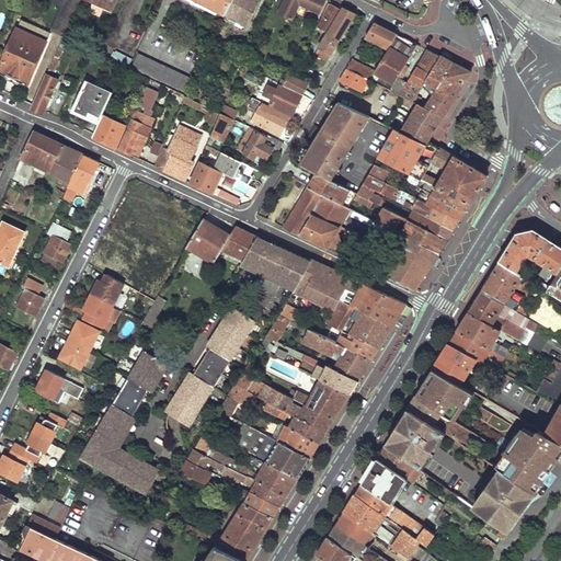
[(79,0),(46,0),(60,7),(73,12),(79,0)]
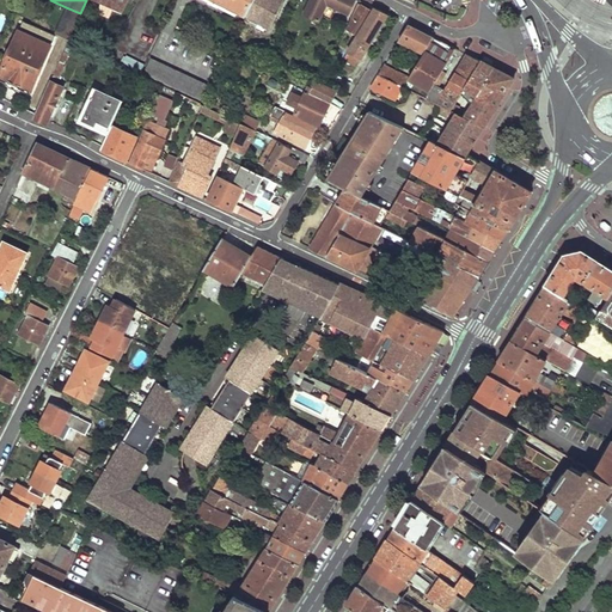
[(92,0),(121,12),(126,0),(92,0)]
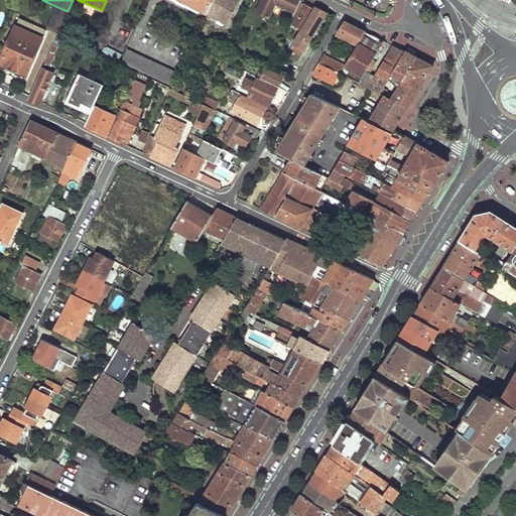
[(178,0),(207,14),(214,0),(178,0)]
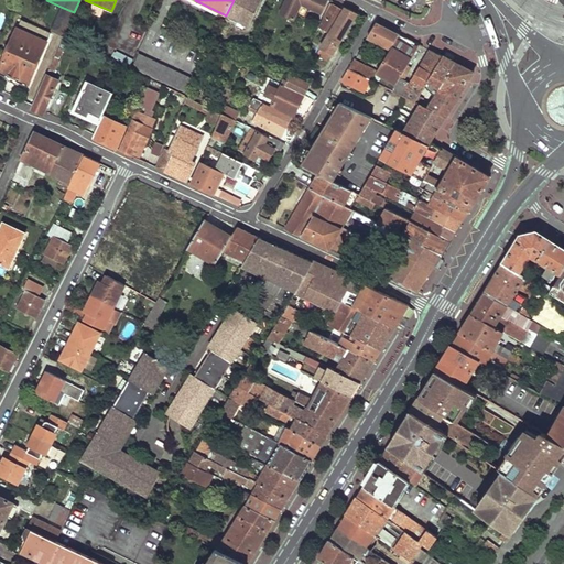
[(260,1),(258,0),(234,0),(226,15),(246,26),(260,1)]
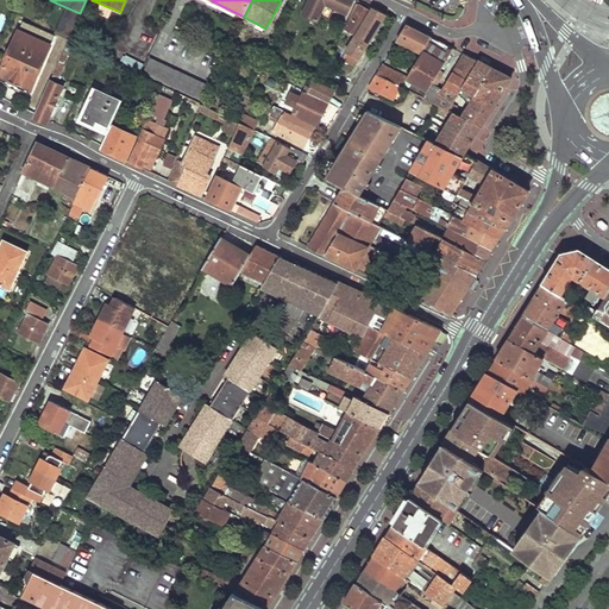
[(346,13),(352,0),(308,0),(302,13),(311,18),(309,22),(315,24),(324,6),(325,2),(340,10),(346,13)]
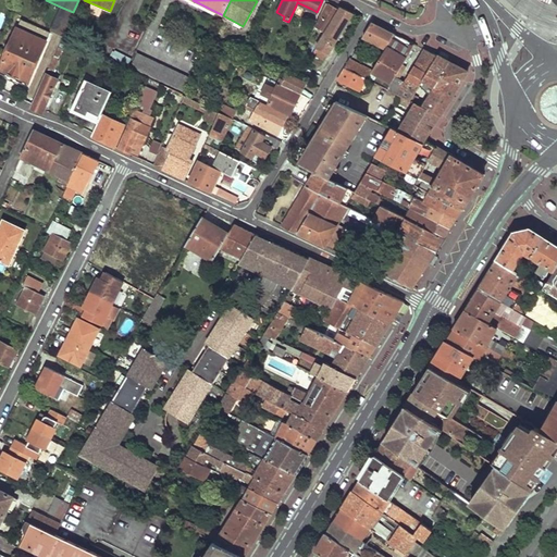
[(309,12),(311,9),(297,2),(296,5),(309,12)]
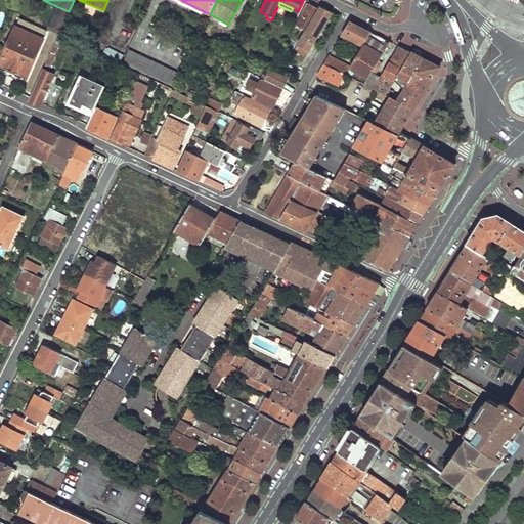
[(306,31),(318,10),(306,4),(303,10),(305,11),(298,25),(306,31)]
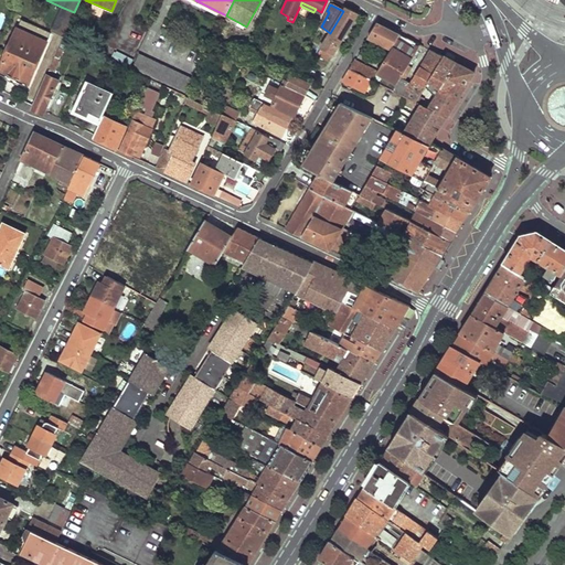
[(333,54),(358,14),(344,8),(343,11),(330,33),(322,49),(333,54)]
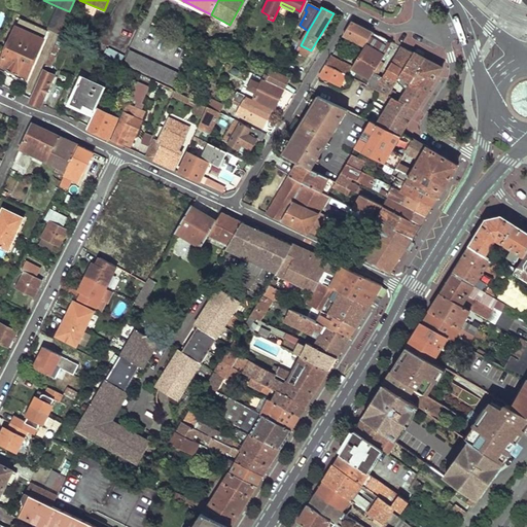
[(0,68),(26,79),(47,32),(20,19),(0,61),(0,68)]
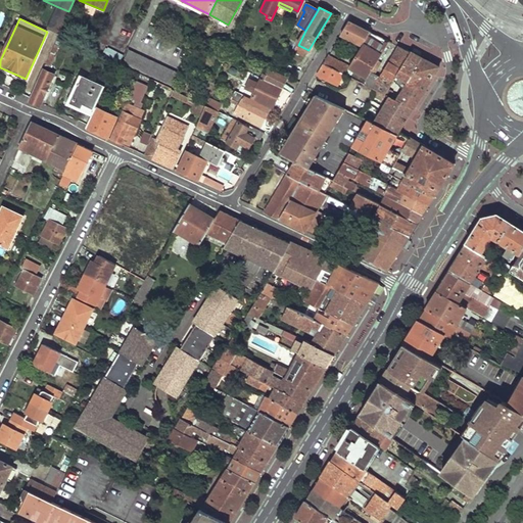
[(362,46),(370,33),(349,21),(341,35),(362,46)]
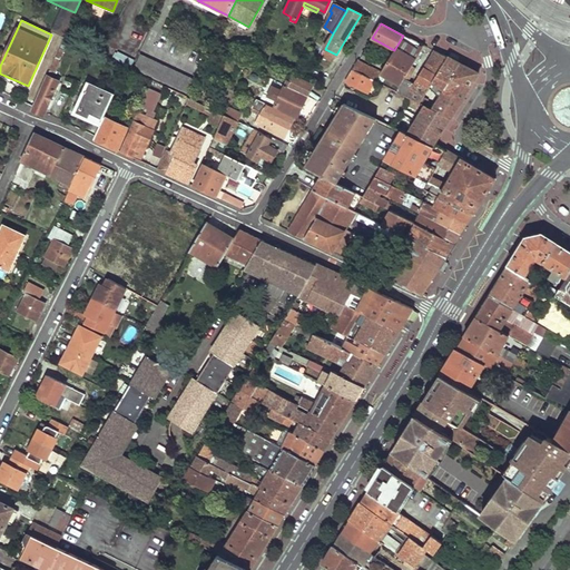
[(381,72),(399,85),(412,65),(424,46),(403,36),(394,50),(381,72)]
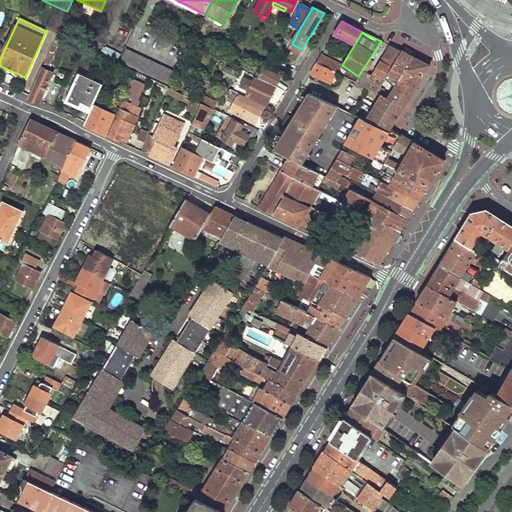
[(211,47),(213,43),(194,33),(190,41),(195,44),(198,40),(211,47)]
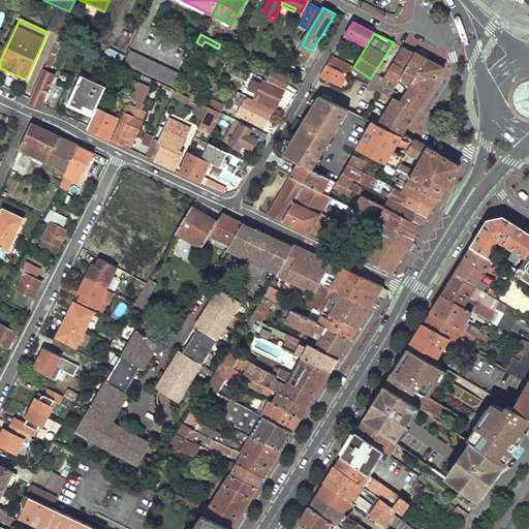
[(51,67),(60,47),(55,44),(45,64),(51,67)]
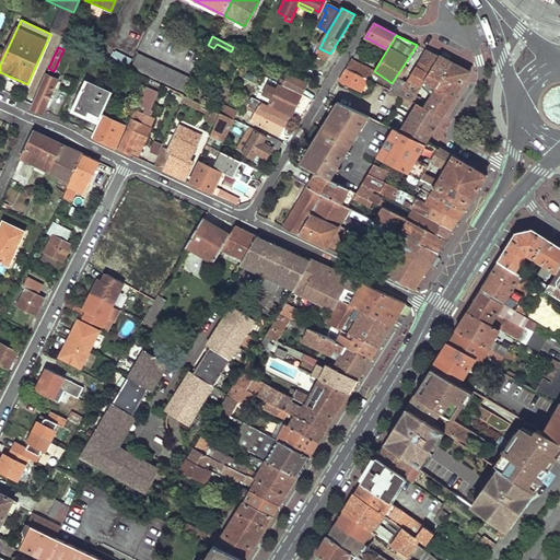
[(327,60),(330,54),(319,48),(318,48),(317,51),(316,54),(315,54),(327,60)]
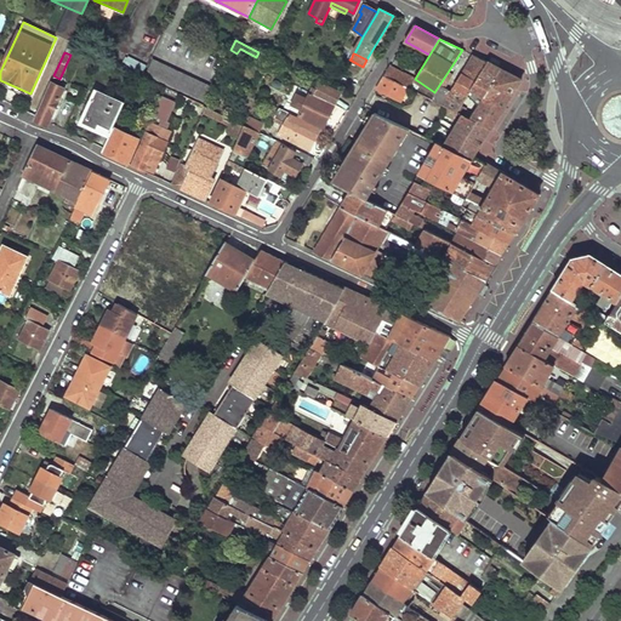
[(457,113),(488,63),(473,56),(450,92),(442,106),(443,106),(457,113)]
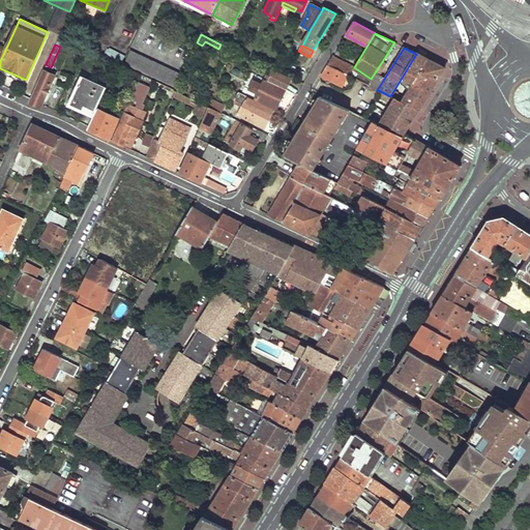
[(172,87),(178,75),(130,50),(124,62),(172,87)]
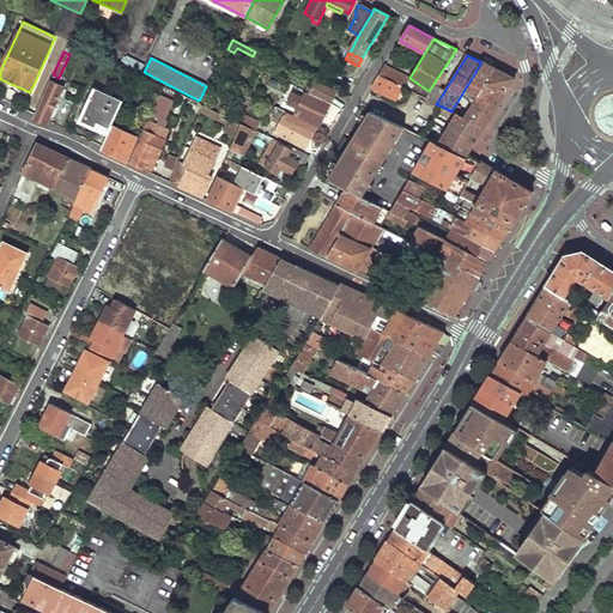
[(139,74),(144,66),(128,59),(125,66),(139,74)]
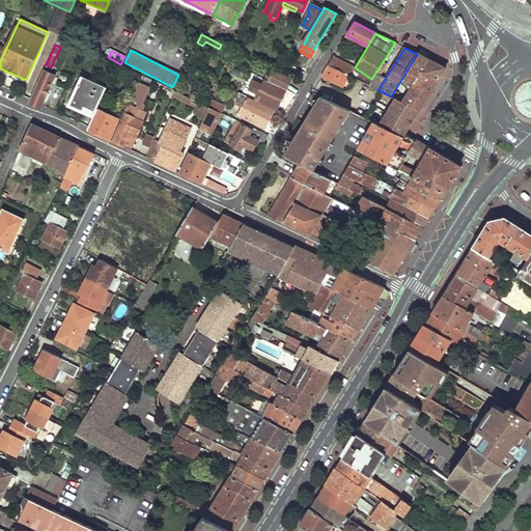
[(395,100),(418,111),(445,67),(417,54),(391,96),(395,100)]
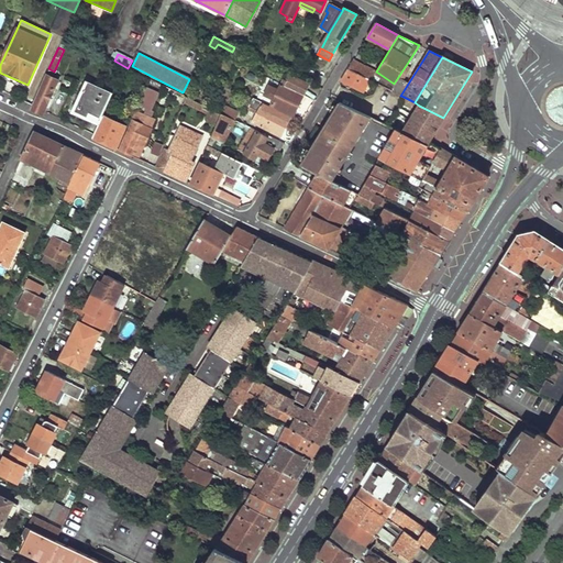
[(376,72),(353,59),(348,68),(368,79),(371,80),(376,72)]
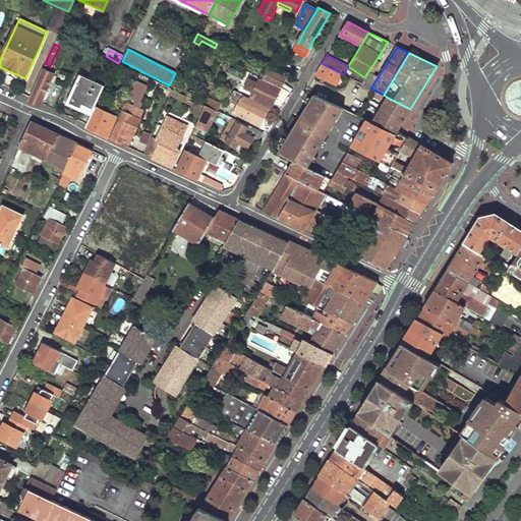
[(370,89),(378,77),(371,73),(380,61),(377,59),(364,77),(360,83),(370,89)]
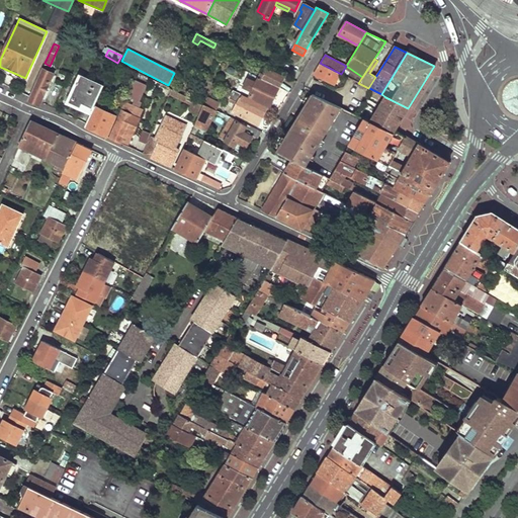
[(334,84),(339,73),(320,63),(314,73),(334,84)]
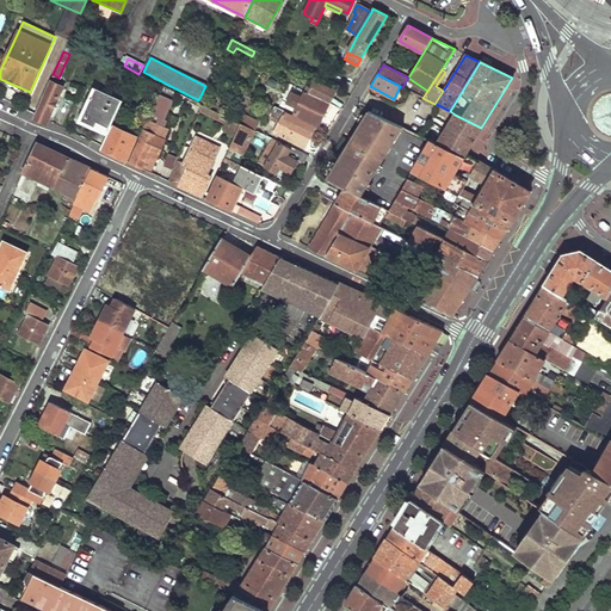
[(223,87),(226,82),(215,78),(213,81),(223,87)]
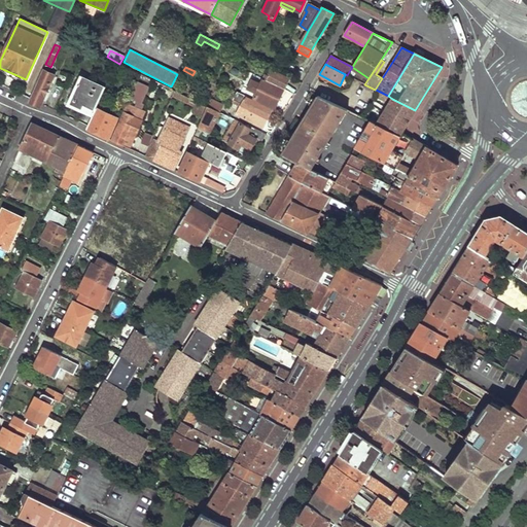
[(39,106),(54,75),(42,70),(30,98),(29,101),(39,106)]
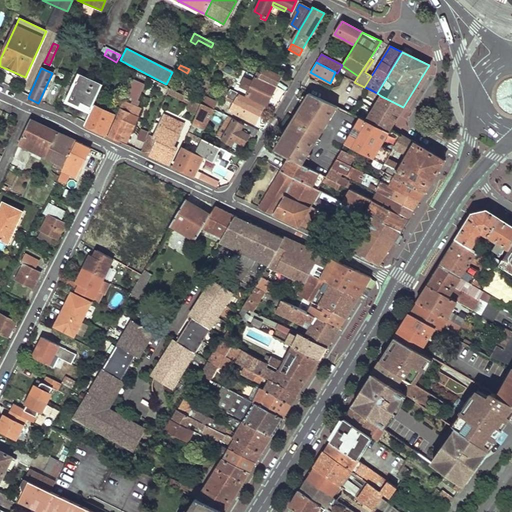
[(275,86),(280,76),(264,68),(259,79),(275,86)]
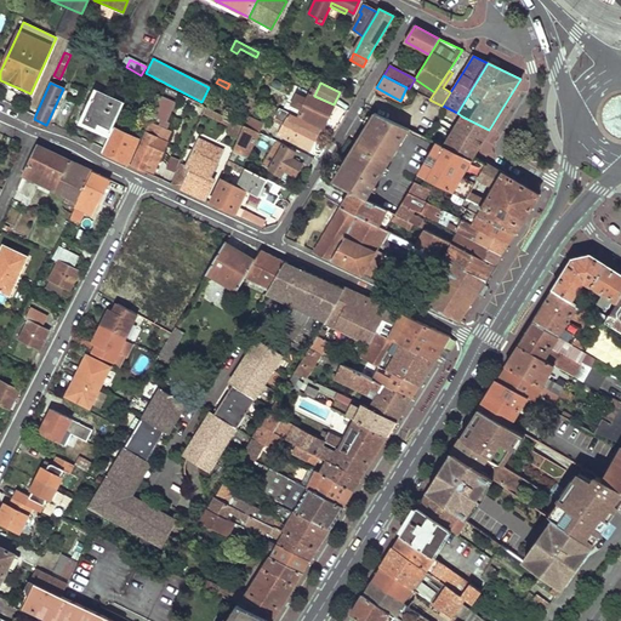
[(112,127),(123,103),(95,89),(80,124),(108,137),(112,127)]
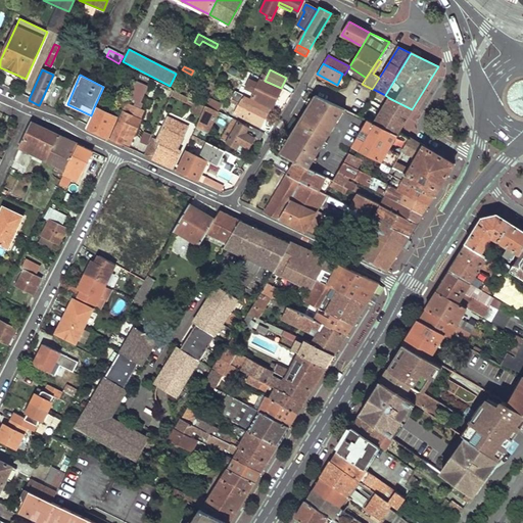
[(273,107),(281,88),(265,81),(262,79),(258,84),(249,80),(244,88),(254,93),(252,97),(273,107)]
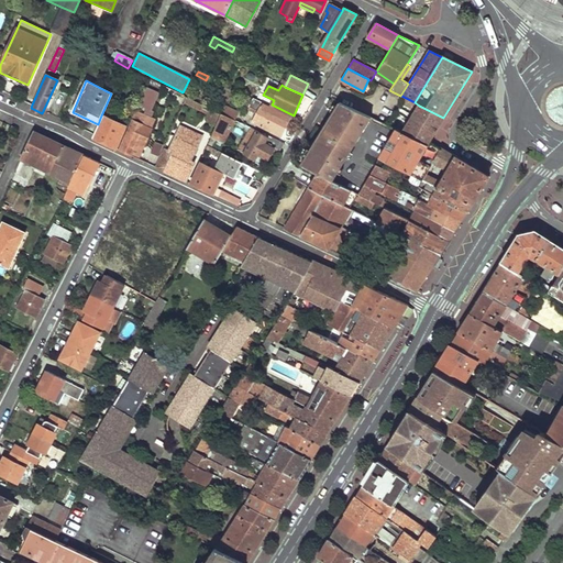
[(411,108),(415,102),(401,96),(399,101),(411,108)]
